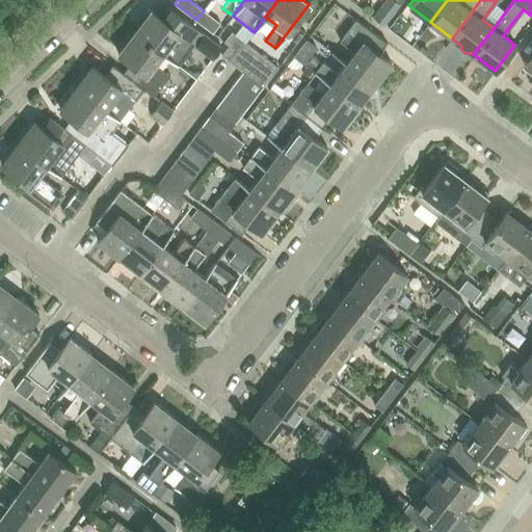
[(374,15),(372,17),(383,26),(392,15),(380,6),(374,15)]
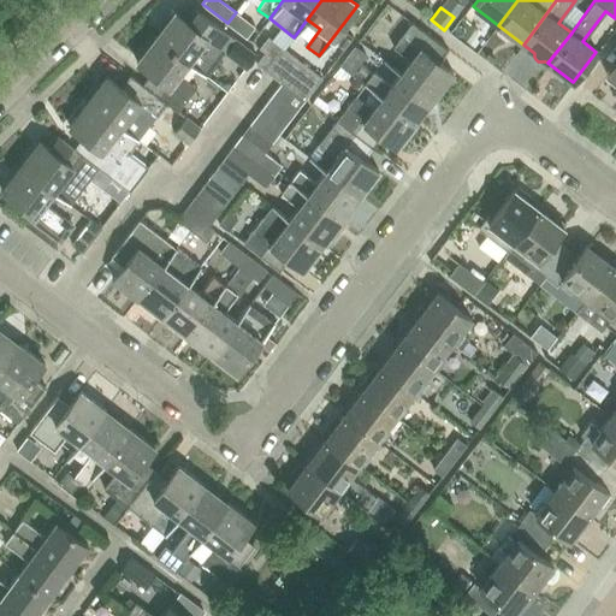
[(172,10),(153,35),(187,60),(185,60),(207,76),(225,53),(235,39),(199,11),(189,23),(185,21),(172,10)]
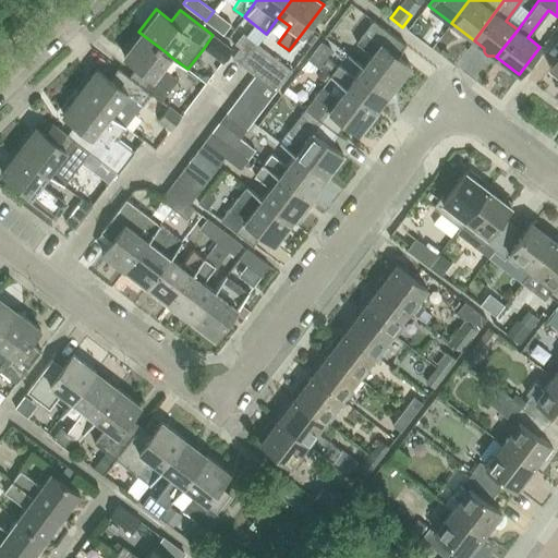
[(214,11),(206,21),(223,35),(231,24),(214,11)]
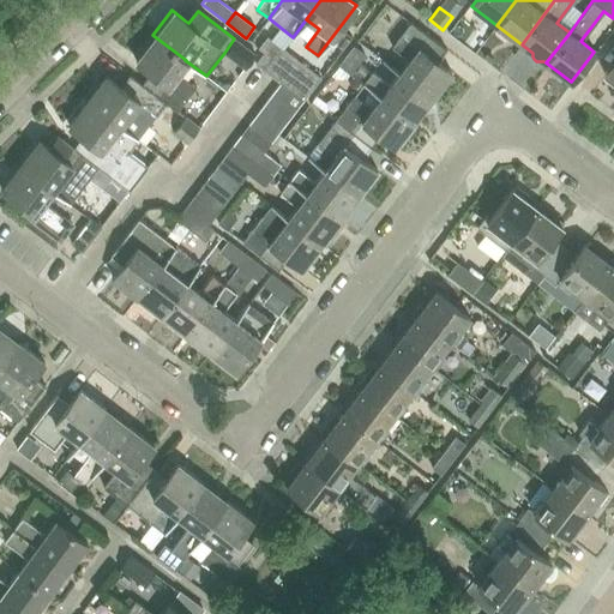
[(399,72),(433,97),(452,72),(433,58),(441,47),(410,23),(392,46),(409,59),(399,72)]
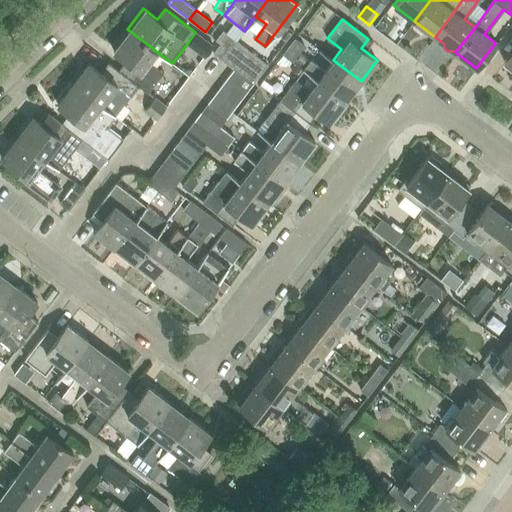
[(127,29),(112,50),(123,59),(115,68),(138,86),(146,91),(147,93),(163,72),(161,70),(147,60),(154,50),(155,50),(127,29)]
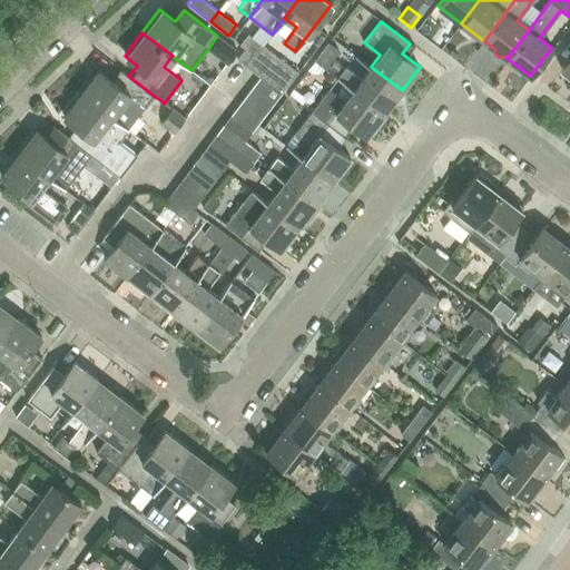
[(246,48),(237,59),(248,68),(265,47),(263,45),(252,37),(247,33),(239,43),(246,48)]
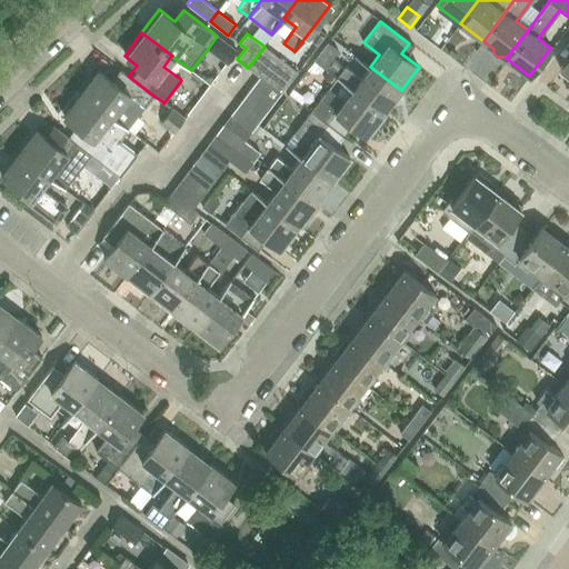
[(338,49),(328,42),(315,60),(325,67),(338,49)]
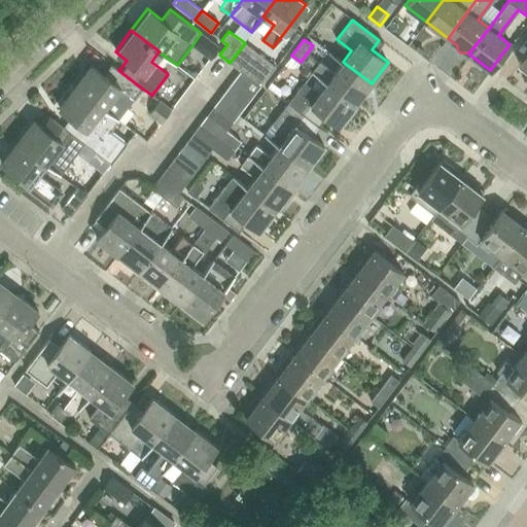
[(245,43),(230,63),(241,71),(260,85),(275,66),(245,43)]
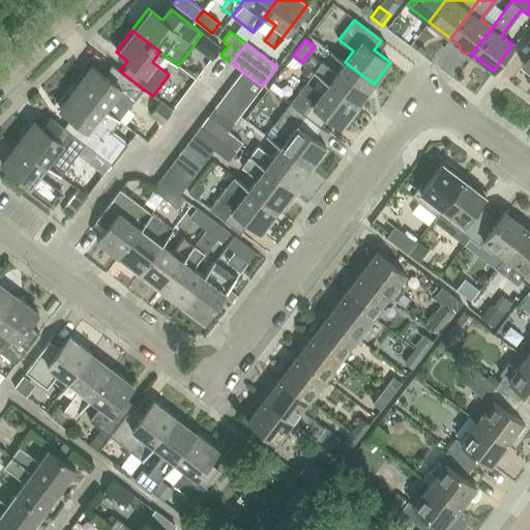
[(374,84),(345,62),(336,72),(322,61),(314,71),(329,83),(357,105),(374,84)]
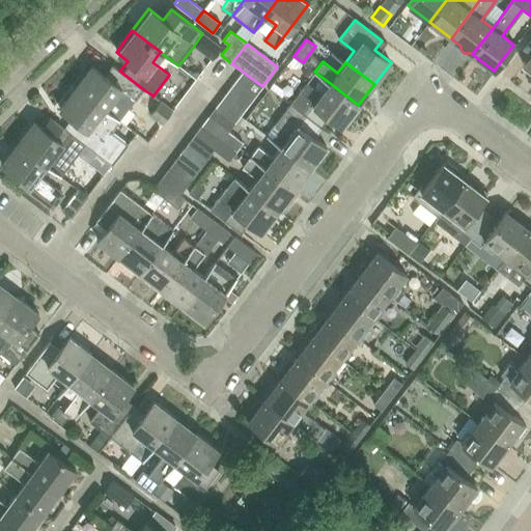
[(143,89),(119,71),(110,64),(103,74),(90,64),(74,87),(118,121),(143,89)]
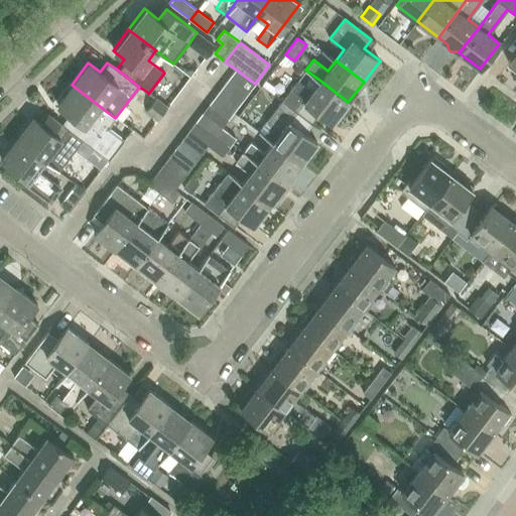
[(236,70),(230,78),(249,93),(255,84),(236,70)]
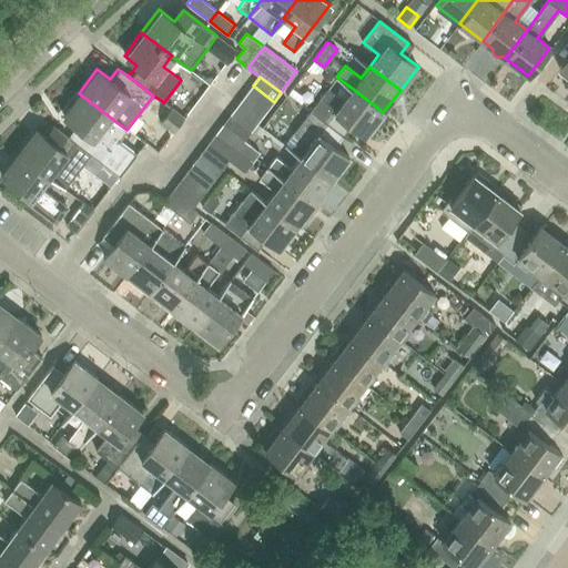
[(274,102),(253,85),(245,95),(266,112),(274,102)]
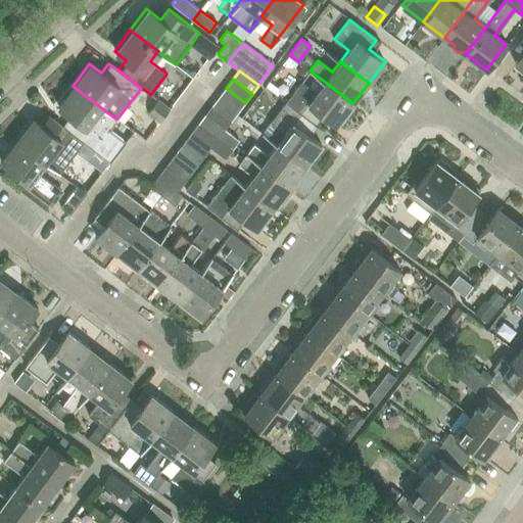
[(269,82),(265,86),(277,95),(280,91),(269,82)]
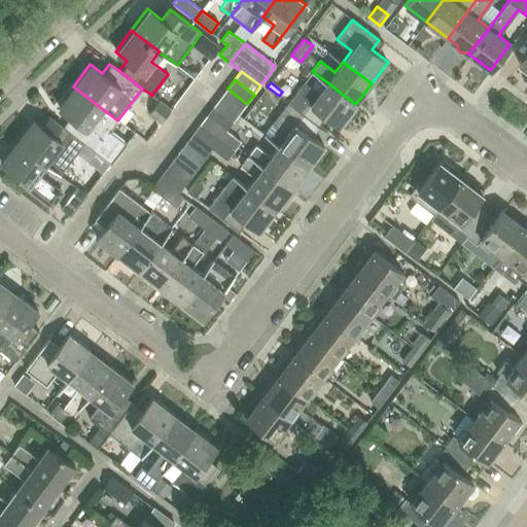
[(304,82),(288,103),(313,121),(321,111),(326,115),(339,126),(355,104),(327,82),(319,94),(304,82)]
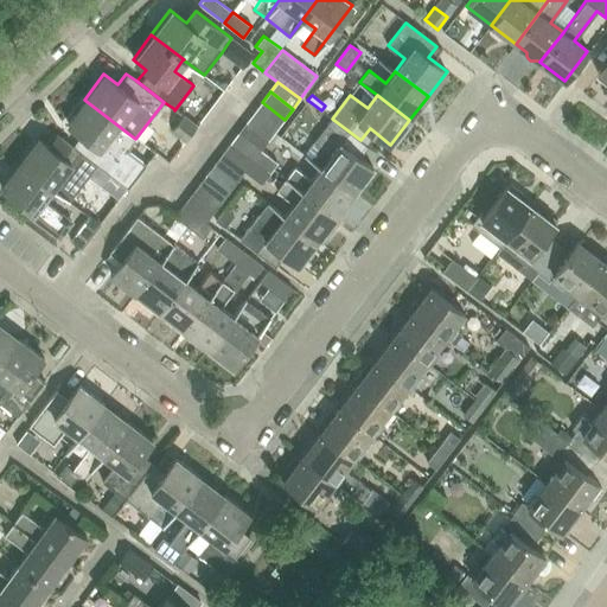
[(135,139),(84,100),(66,123),(80,134),(71,147),(95,165),(127,189),(146,165),(127,151),(135,139)]
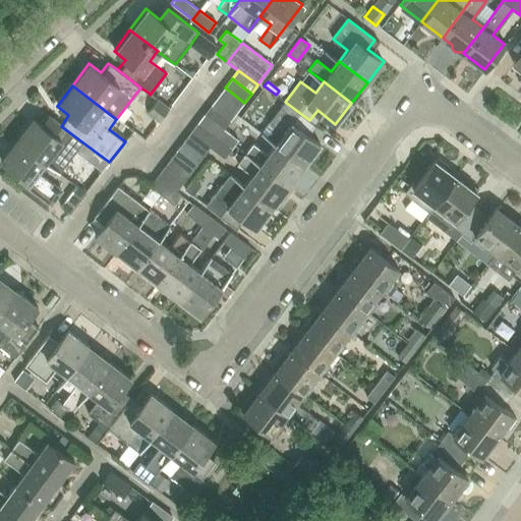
[(244,103),(225,88),(218,97),(237,111),(244,103)]
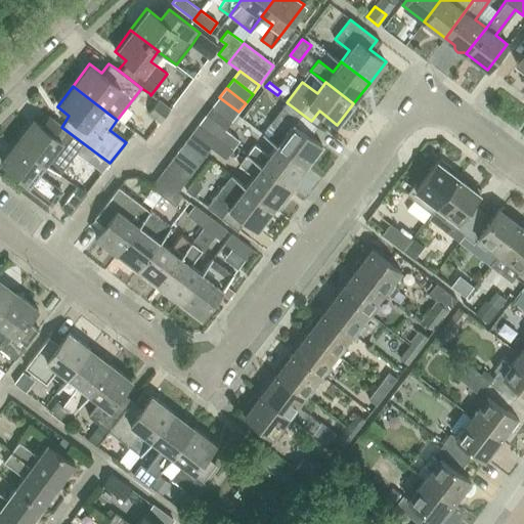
[(219,97),(212,106),(231,121),(238,112),(219,97)]
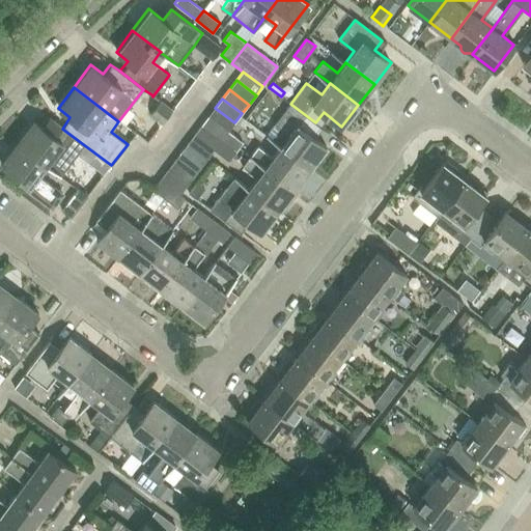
[(161,123),(171,110),(160,101),(149,114),(161,123)]
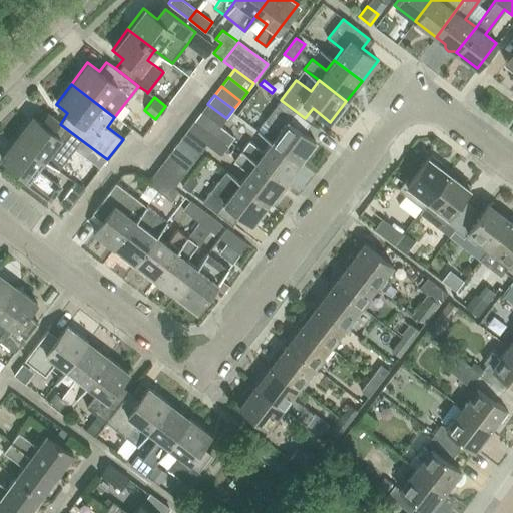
[(281,100),(257,131),(271,142),(272,141),(299,163),(316,141),(303,132),(298,127),(305,118),(281,100)]
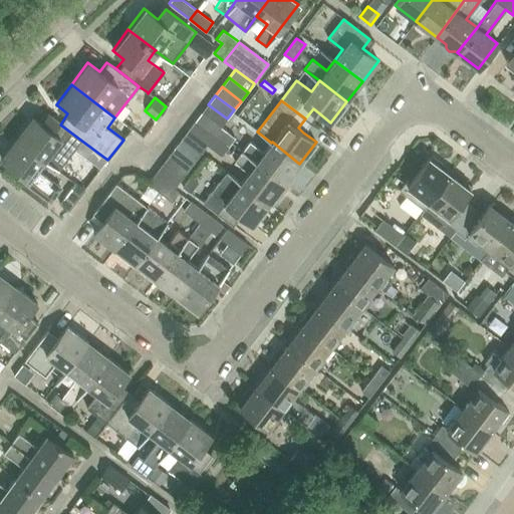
[(202,113),(221,127),(227,118),(208,104),(202,113)]
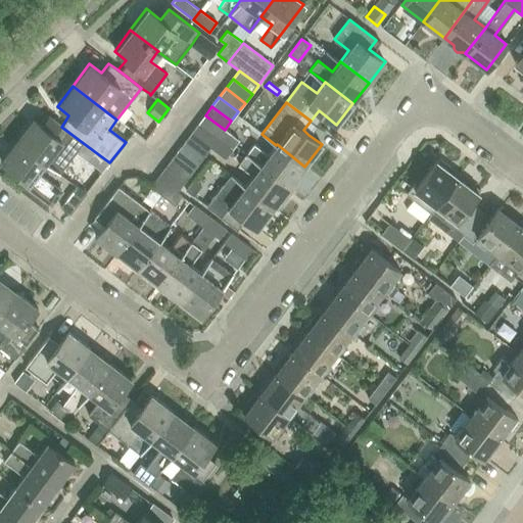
[(225,130),(205,115),(198,125),(218,139),(225,130)]
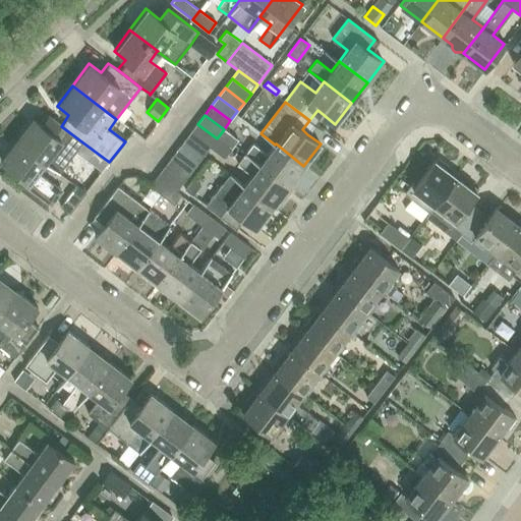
[(81,141),(61,126),(50,118),(43,128),(32,119),(15,140),(44,162),(58,173),(81,141)]
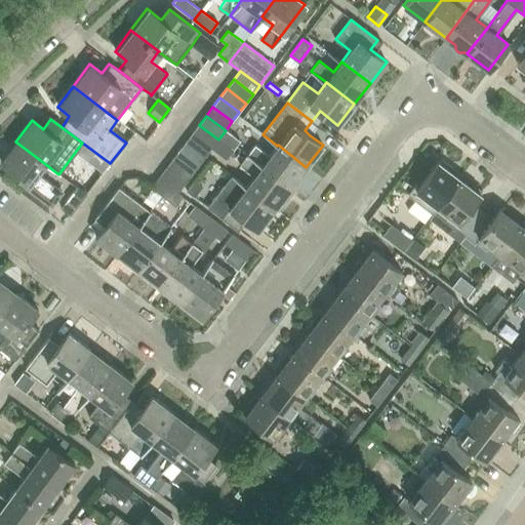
[(218,139),(199,125),(192,133),(211,149),(218,139)]
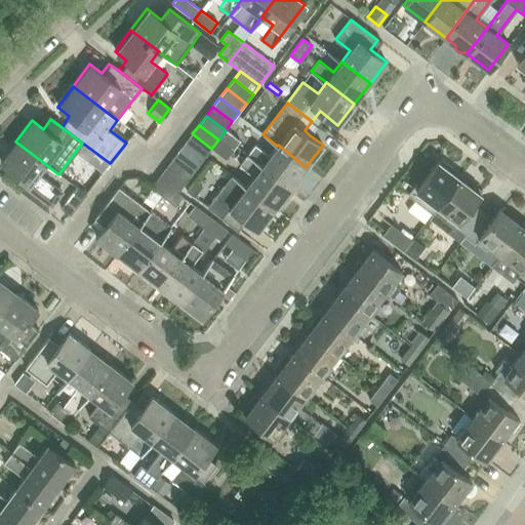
[(138,129),(132,143),(145,148),(151,134),(138,129)]
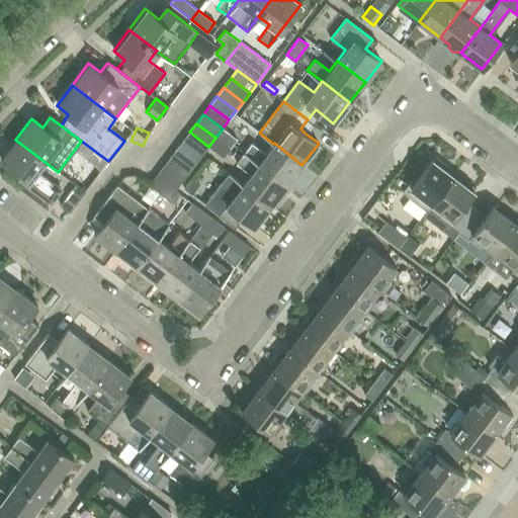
[(237,140),(223,128),(216,138),(230,149),(237,140)]
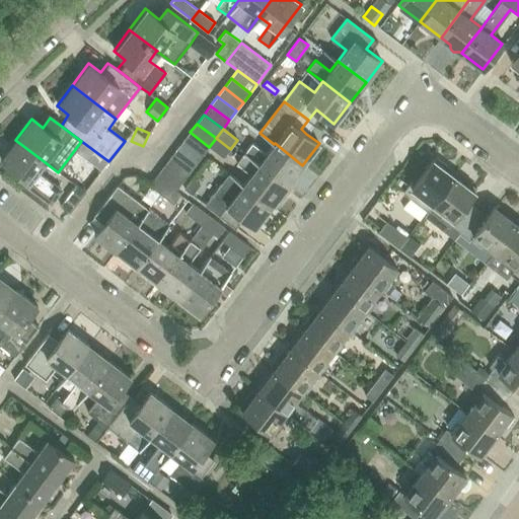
[(182,141),(202,156),(209,147),(190,132),(182,141)]
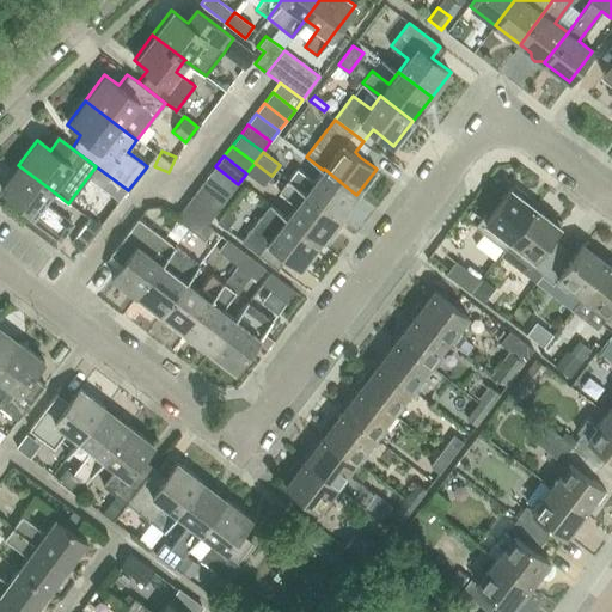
[(263,187),(271,176),(255,163),(246,173),(263,187)]
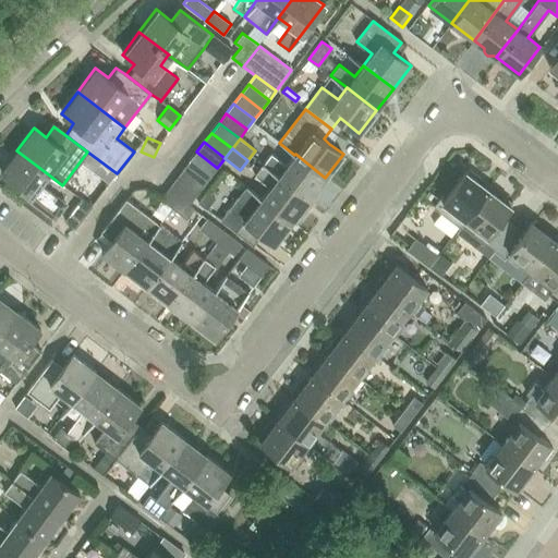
[(47,173),(16,150),(0,172),(28,195),(26,198),(53,219),(64,205),(38,185),(47,173)]
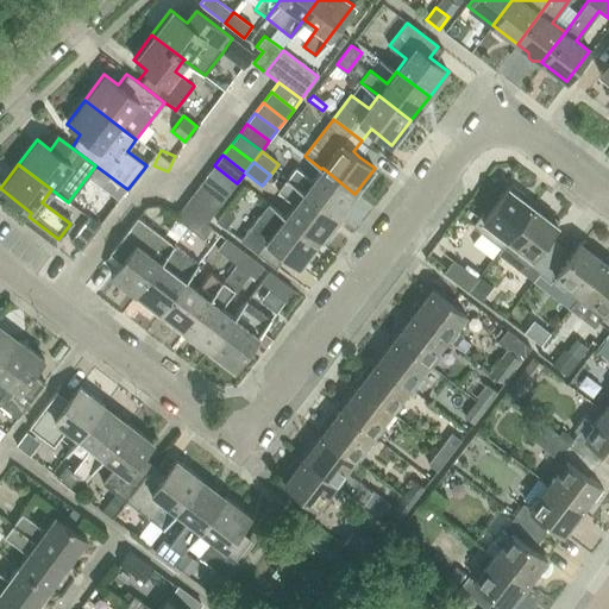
[(237,183),(214,165),(207,176),(228,193),(237,183)]
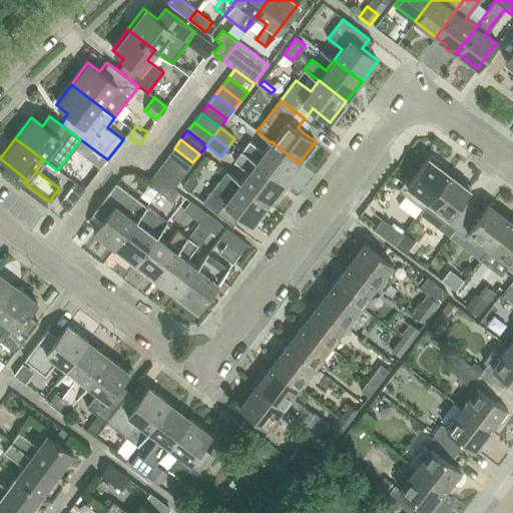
[(248,141),(241,151),(284,183),(299,163),(272,141),(271,142),(264,152),(248,141)]
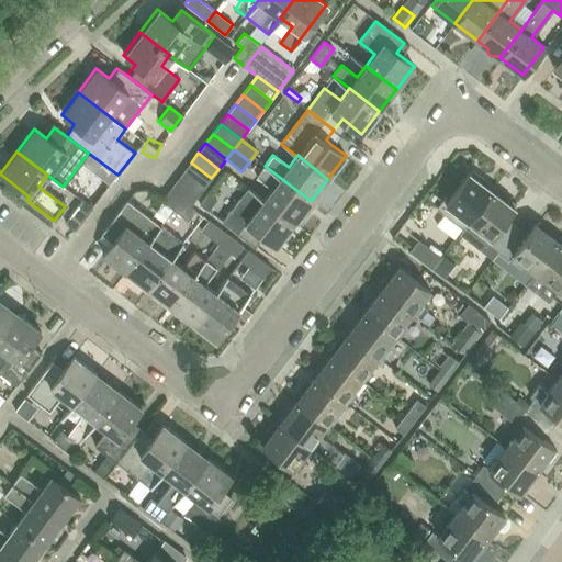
[(211,178),(191,163),(183,172),(203,188),(211,178)]
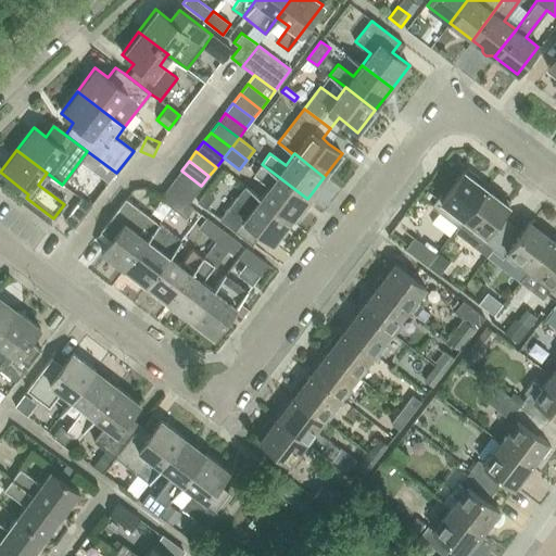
[(262,164),(253,174),(269,186),(261,198),(290,220),(293,223),(304,210),(301,207),(307,199),(262,164)]
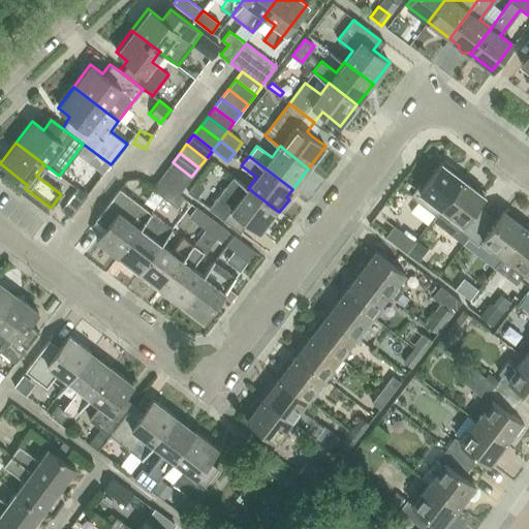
[(173,162),(165,172),(185,186),(191,177),(173,162)]
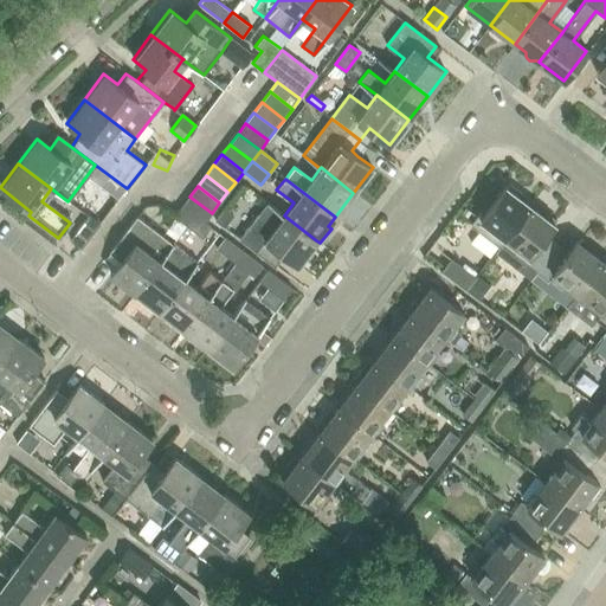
[(477,217),(470,224),(478,231),(497,246),(503,239),(504,240),(505,239),(530,206),(505,187),(484,216),(479,212),(477,217)]
